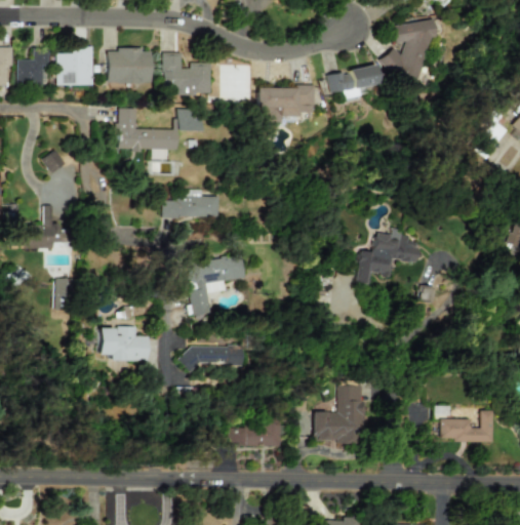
[(394,26),(396,43),(403,42),(404,51),(389,53),(394,92),(424,88),(420,58),(431,57),(429,39),(437,38),(435,19),(394,26)]
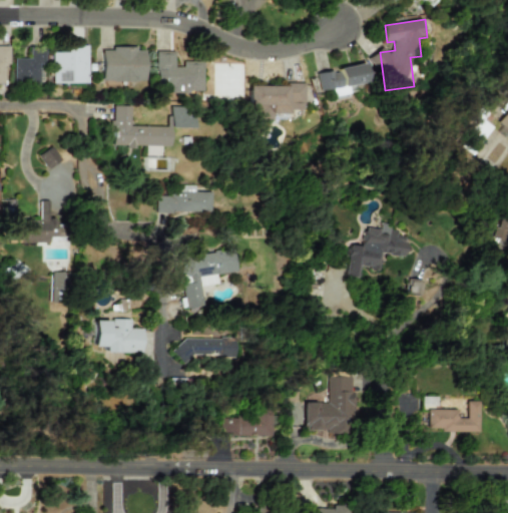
[(90,83),(90,45),(68,45),(68,52),(55,52),(55,83),(90,83)]
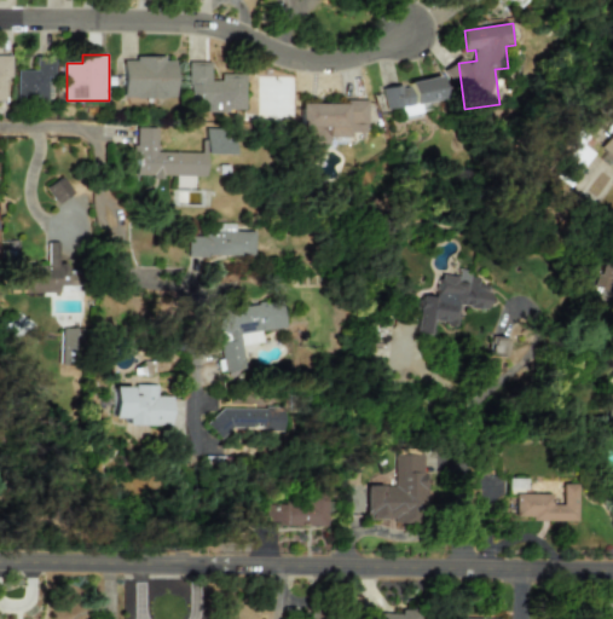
[(40,56),(40,70),(21,71),(22,102),(52,100),(51,77),(58,76),(58,56),(40,56)]
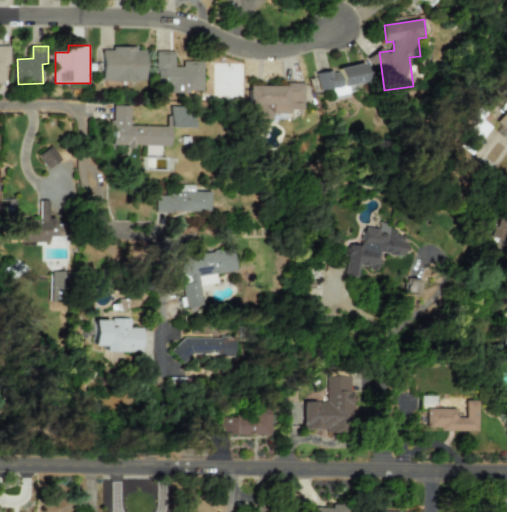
[(148,81),(147,48),(104,48),(104,82),(148,81)]
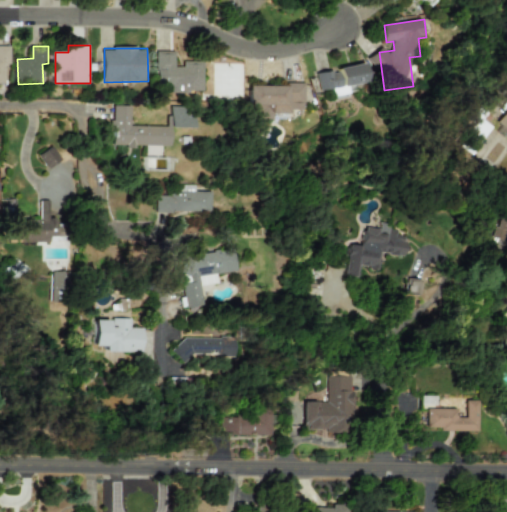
[(205,90),(205,61),(185,61),(185,67),(177,67),(177,51),(159,51),(159,85),(190,85),(190,90),(205,90)]
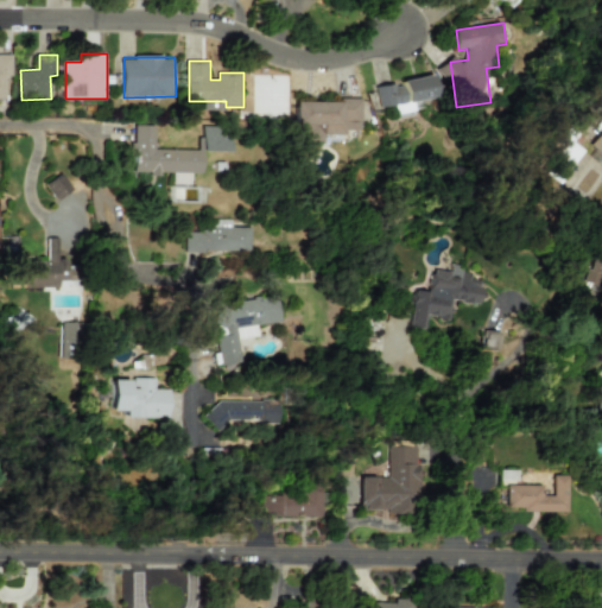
[(403,81),(403,82),(378,87),(382,108),(398,105),(399,115),(418,112),(416,101),(439,96),(436,74),(403,81)]
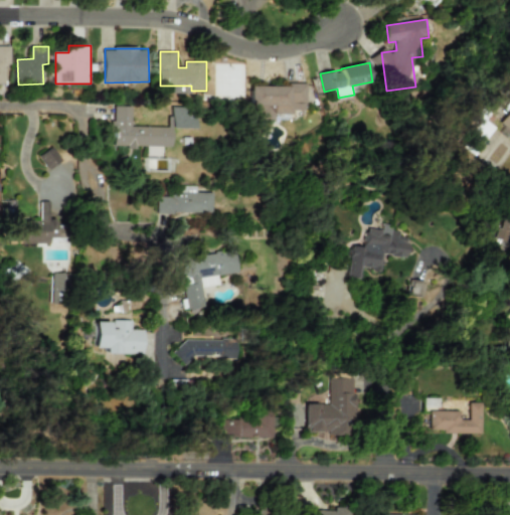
[(252,86),(251,113),(262,113),(262,122),(277,122),(277,115),(296,115),(296,111),(308,111),(308,86),(252,86)]
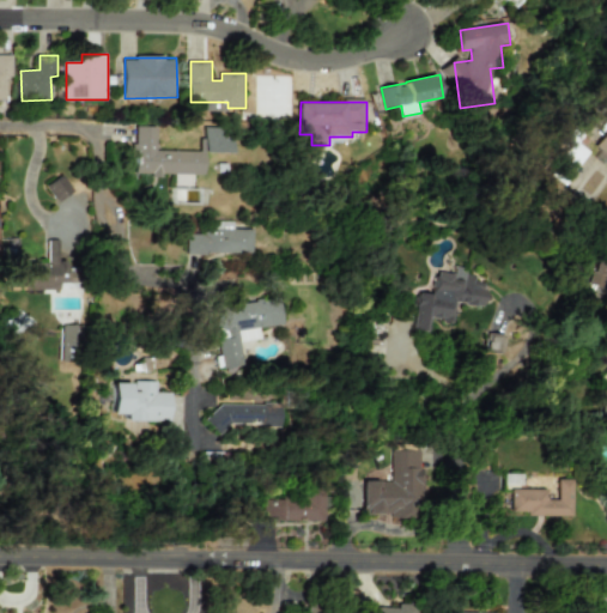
[(158,151),(158,127),(137,126),(137,174),(176,175),(175,186),(193,186),(193,175),(205,175),(206,151),(158,151)]
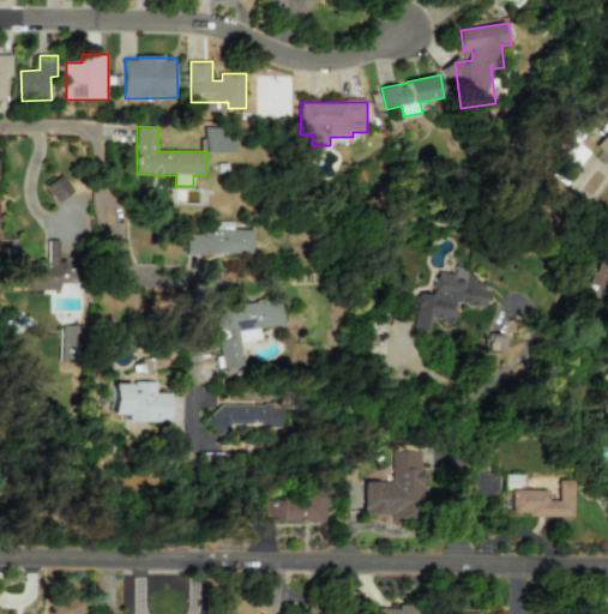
[(233,152),(233,127),(205,127),(205,152),(233,152)]
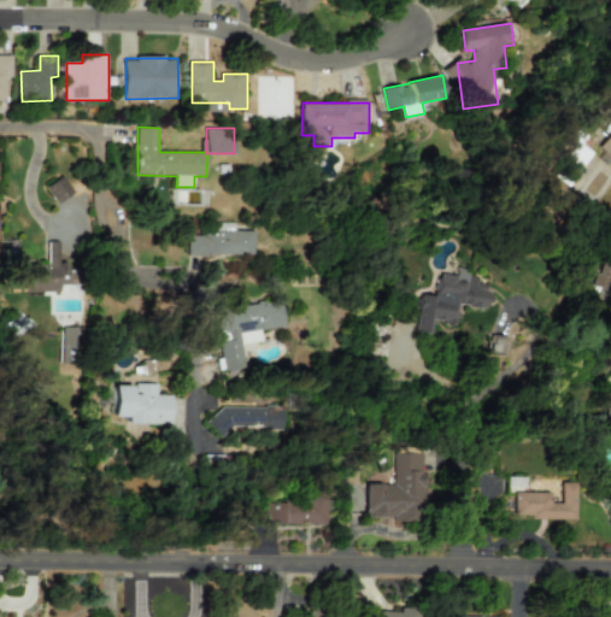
[(51,184),(59,203),(76,194),(66,176),(51,184)]
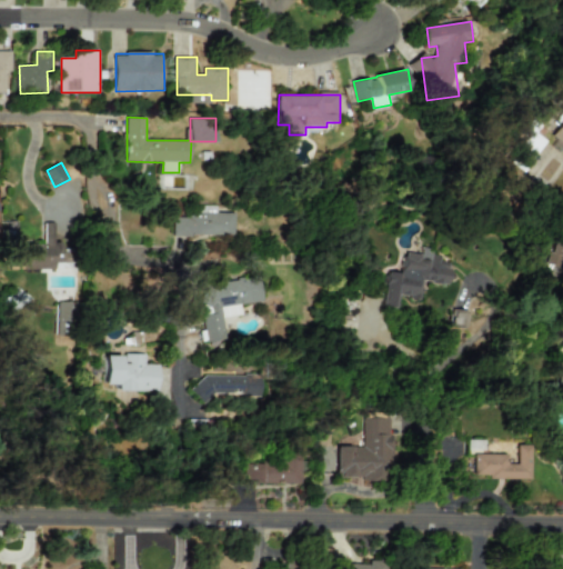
[(174,235),(235,236),(235,213),(217,212),(217,205),(195,205),(195,216),(174,216),(174,235)]
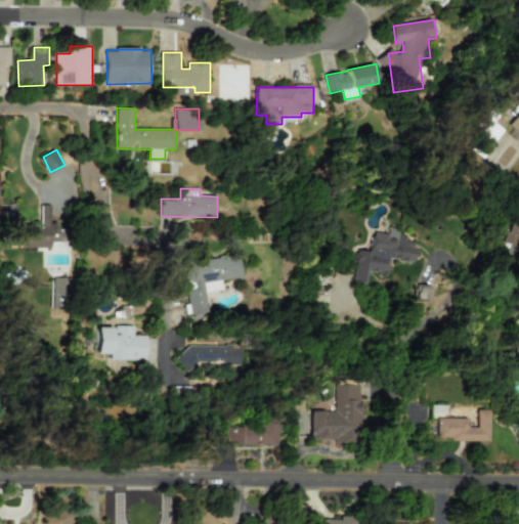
[(13,249),(51,248),(51,243),(62,243),(62,223),(52,223),(52,205),(42,205),(43,225),(13,226),(13,249)]
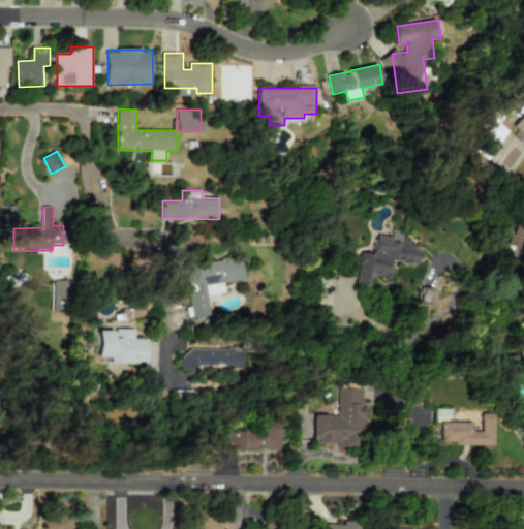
[(420,265),(422,244),(413,243),(413,238),(404,237),(403,243),(393,242),(393,236),(378,235),(375,254),(362,253),(359,285),(372,287),(373,276),(394,278),(396,261),(420,265)]
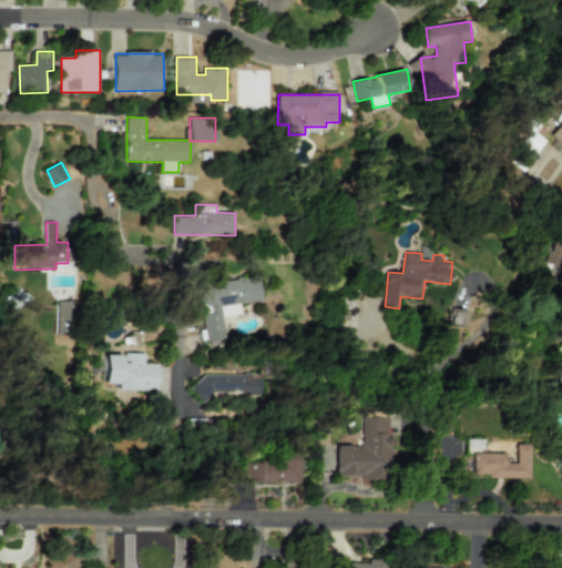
[(265,301),(262,275),(202,284),(210,341),(227,338),(224,317),(244,314),(242,304),(265,301)]
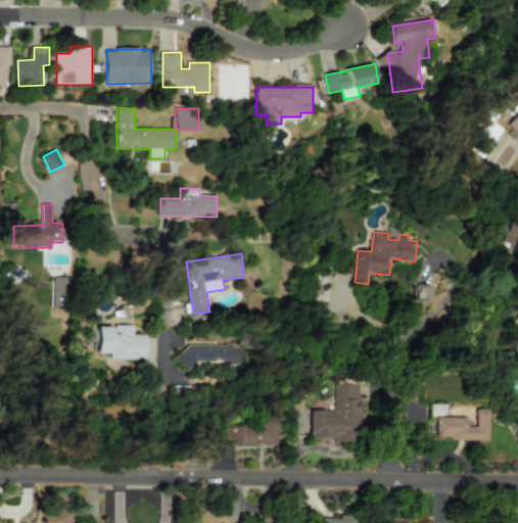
[(53,306),(68,307),(69,278),(54,277),(53,306)]
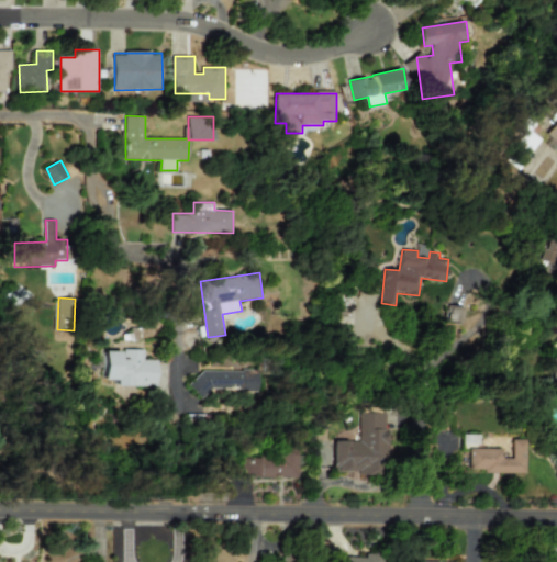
[(466,307),(450,305),(448,323),(464,324),(466,307)]
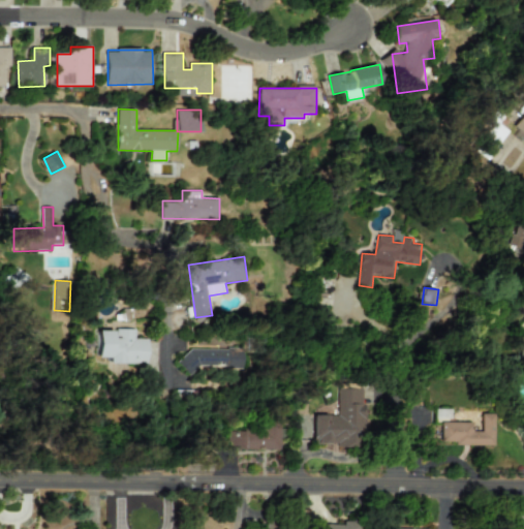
[(99,358),(111,358),(111,364),(150,364),(151,339),(137,339),(137,329),(118,329),(118,331),(100,331),(99,358)]
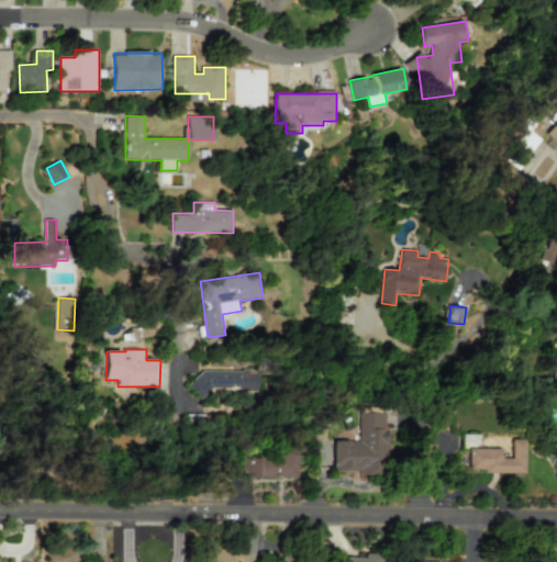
[(198,370),(197,392),(208,393),(208,389),(260,390),(260,371),(198,370)]
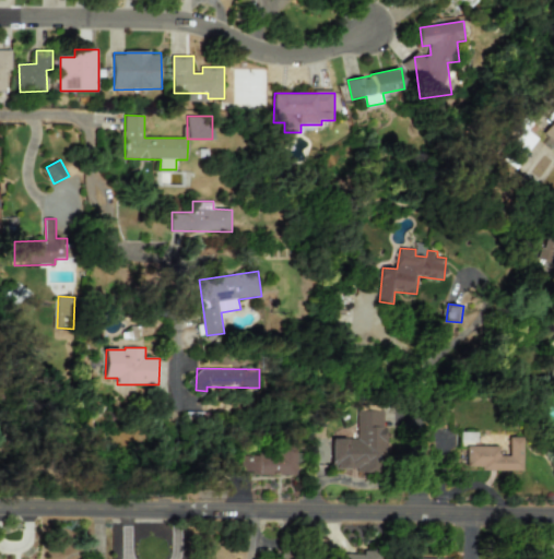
[(333,470),(387,471),(387,411),(360,411),(360,439),(333,439),(333,470)]
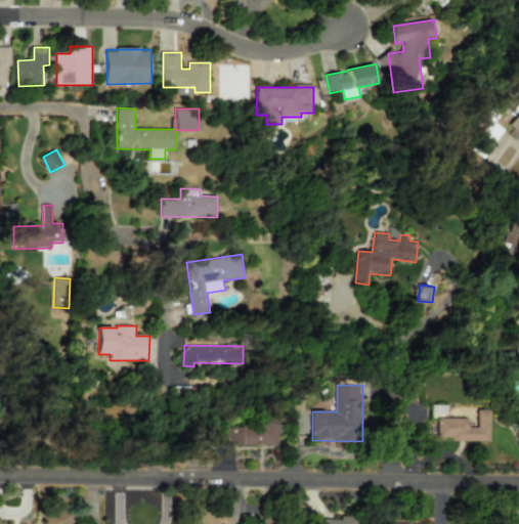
[(440,418),(439,439),(492,440),(492,409),(480,409),(480,427),(469,427),(470,418),(440,418)]
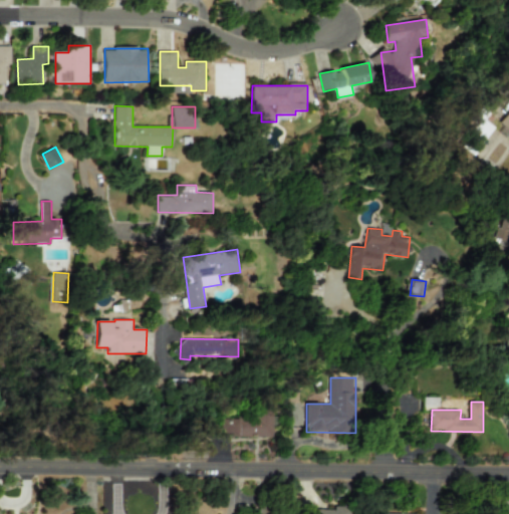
[(219,436),(273,437),(274,407),(258,406),(258,419),(220,418),(219,436)]
